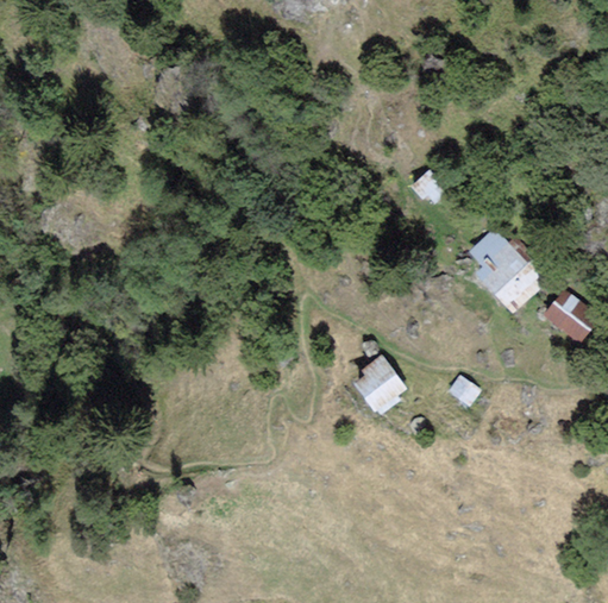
[(442,170),(422,186),(433,199),(452,181),(442,170)]
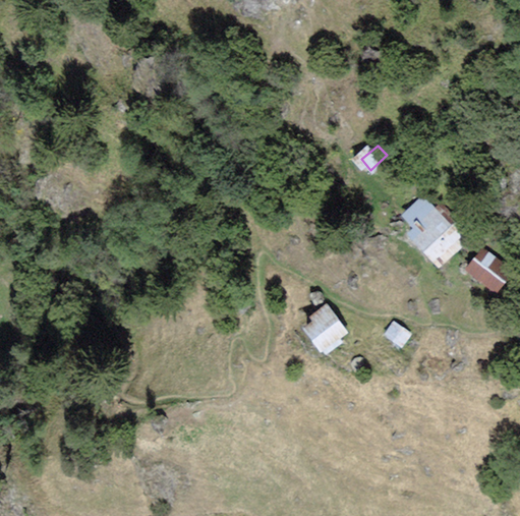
[(469,242),(429,197),(404,216),(413,228),(405,233),(435,269),(469,242)]
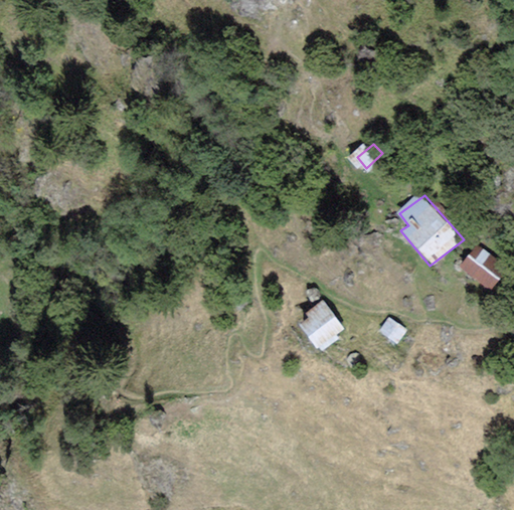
[(477,243),(458,266),(488,290),(507,268),(477,243)]
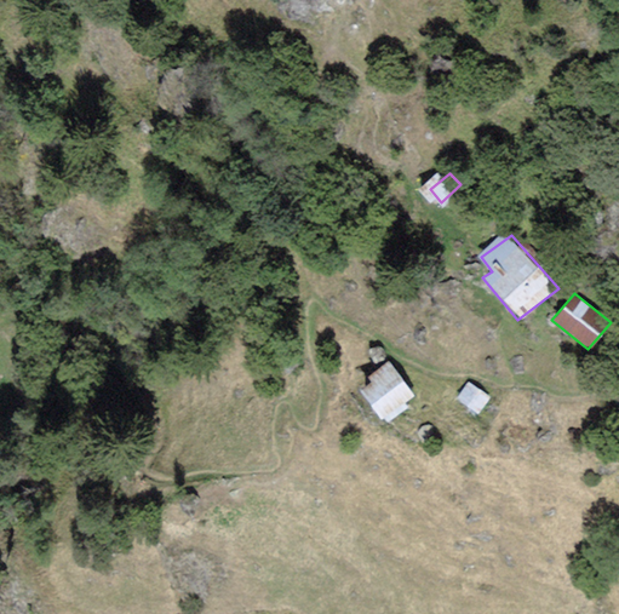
[(390,362),(368,374),(371,380),(357,390),(378,420),(414,396),(390,362)]
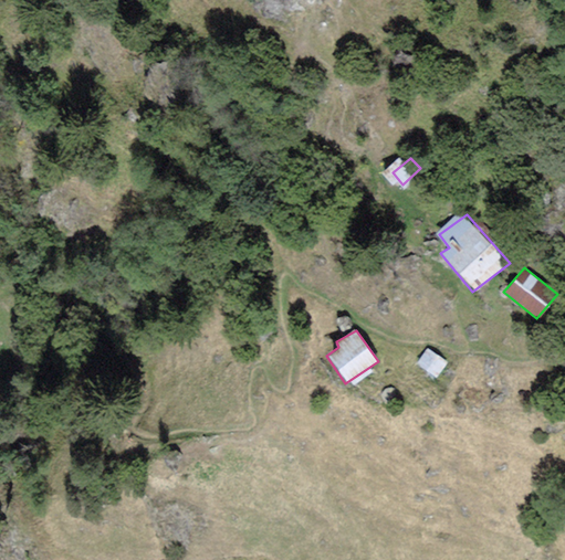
[(449,362),(429,349),(418,365),(438,379),(449,362)]
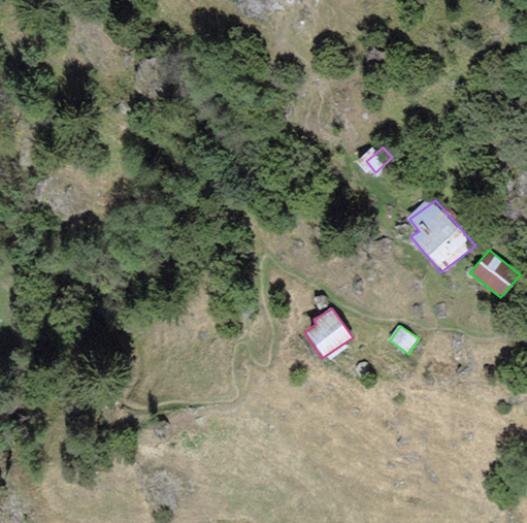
All buildings are outlined.
